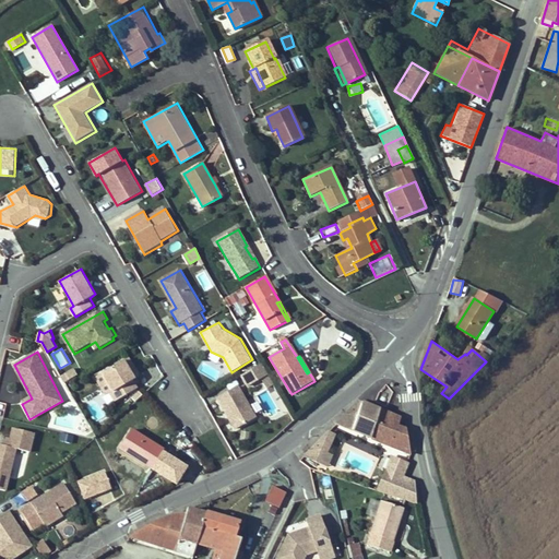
[(137,378),(126,358),(95,377),(106,395),(110,393),(115,401),(139,387),(134,379),(137,378)]
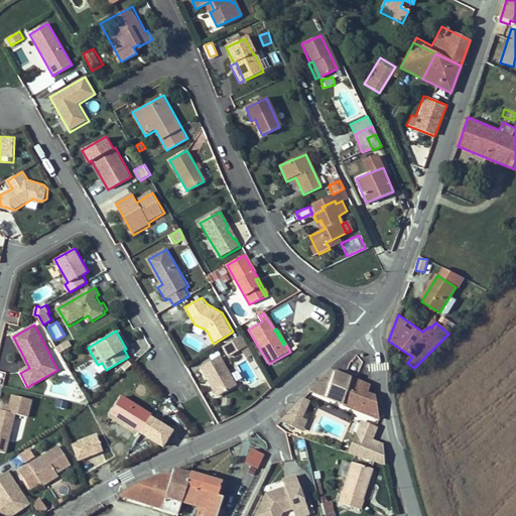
[(187,333),(183,341),(201,349),(205,341),(187,333)]
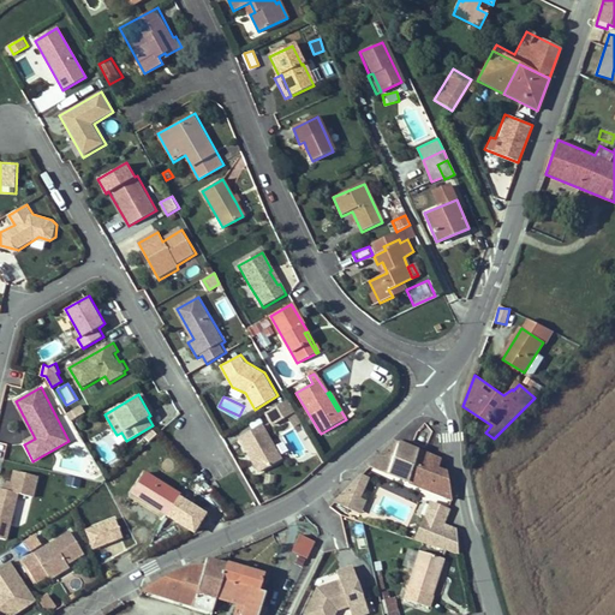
[(288,402),(267,416),(275,427),(290,418),(296,428),(300,424),(288,402)]
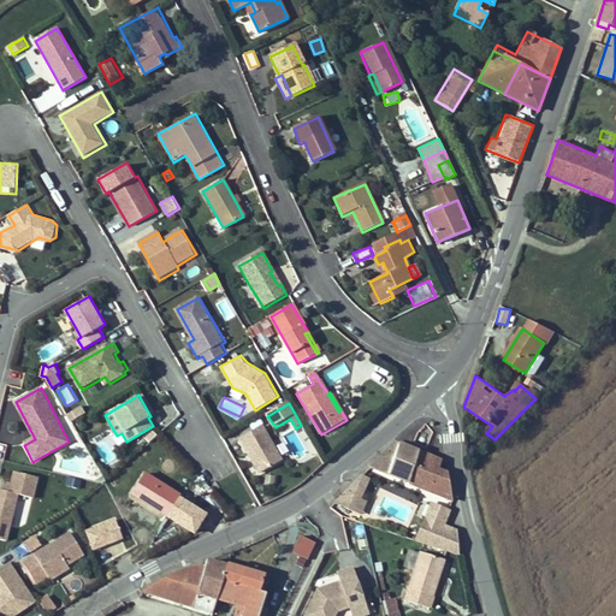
[(67,416),(71,422),(88,413),(84,407),(67,416)]
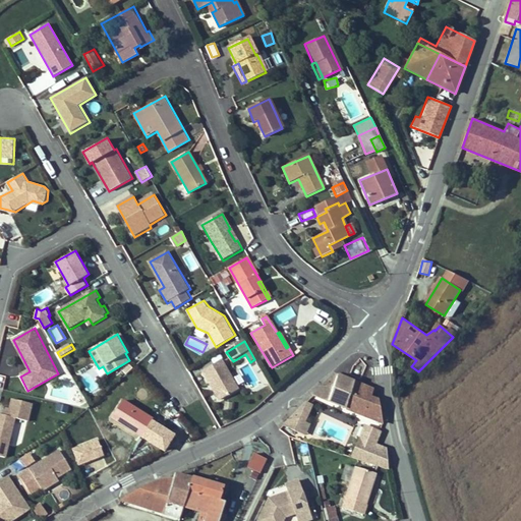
[(223,358),(201,370),(219,402),(241,390),(223,358)]
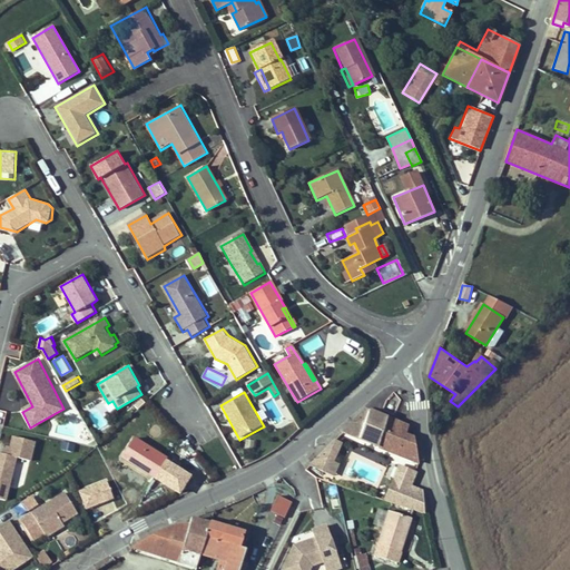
[(135,404),(139,409),(147,402),(144,397),(135,404)]
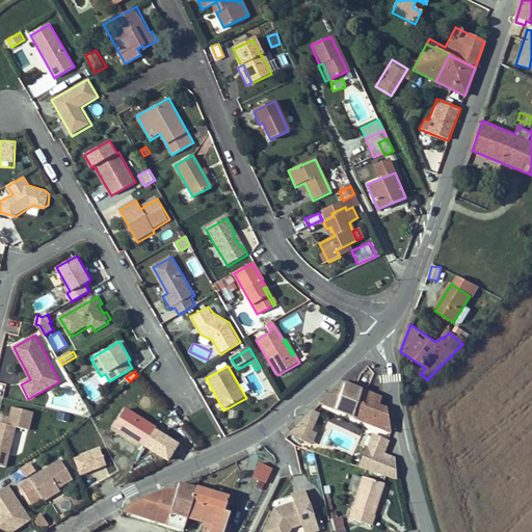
[(335,409),(391,432),(387,409),(378,407),(381,399),(346,383),(341,381),(336,387),(327,395),(320,404),(335,409)]
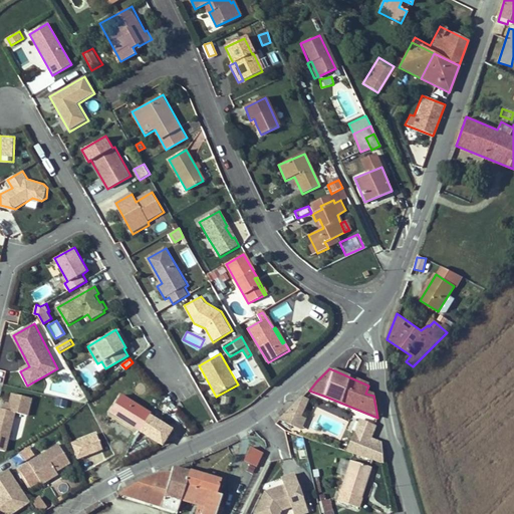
[(3,390),(0,402),(0,448),(17,453),(28,417),(29,417),(35,399),(3,390)]
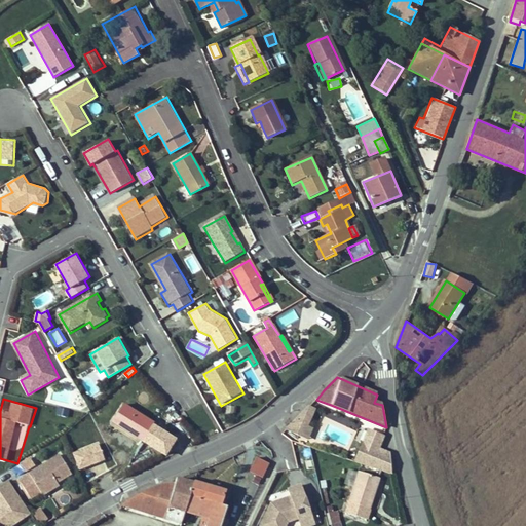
[(156,421),(125,403),(113,422),(144,441),(156,421)]
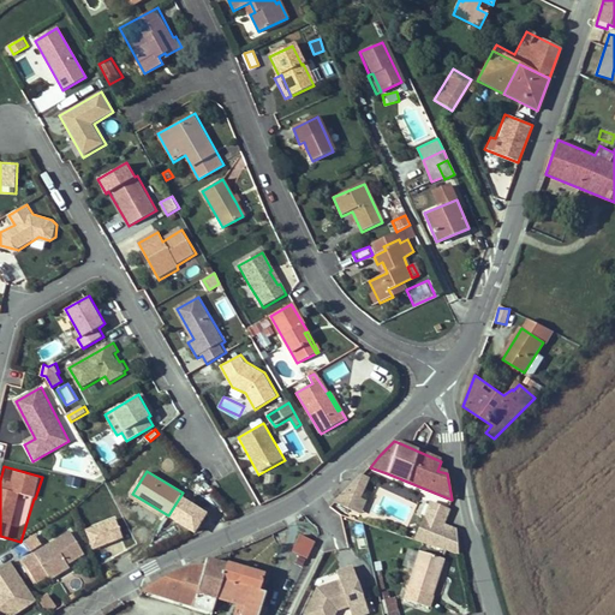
[(83,478),(70,475),(67,484),(81,488),(83,478)]
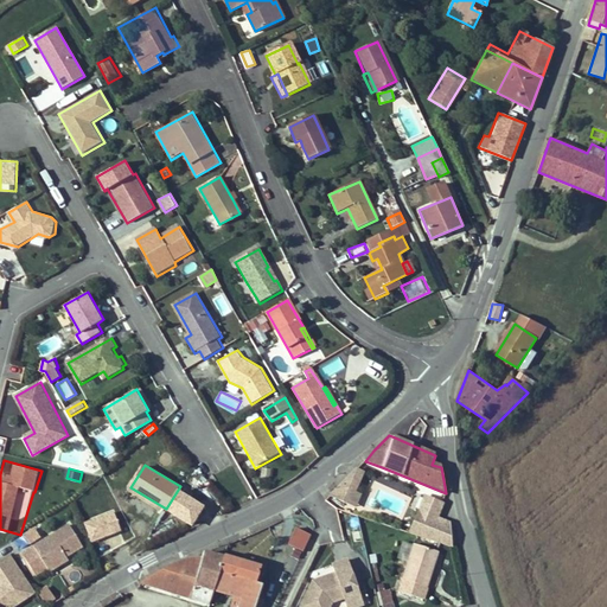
[(363,474),(357,470),(347,479),(355,485),(363,474)]
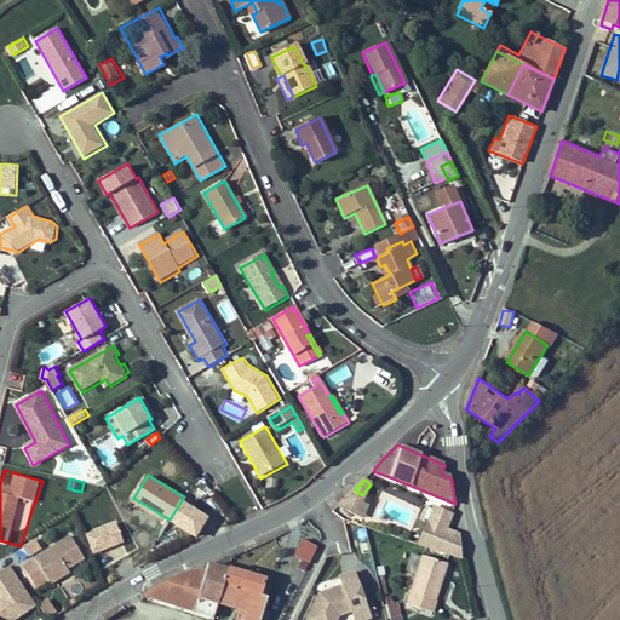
[(339,505),(349,512),(352,507),(362,495),(355,489),(339,505)]
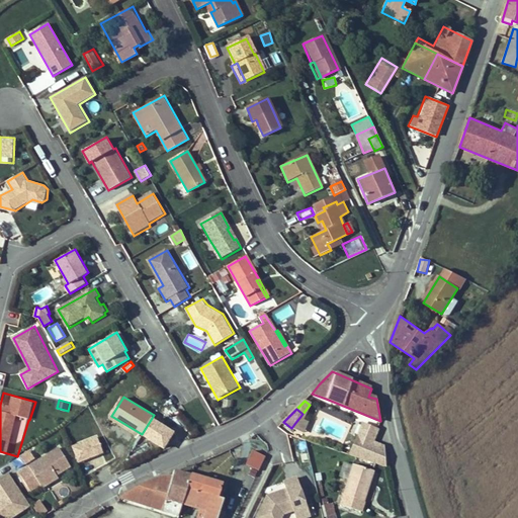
[(294,424),(301,429),(308,420),(303,414),(294,424)]
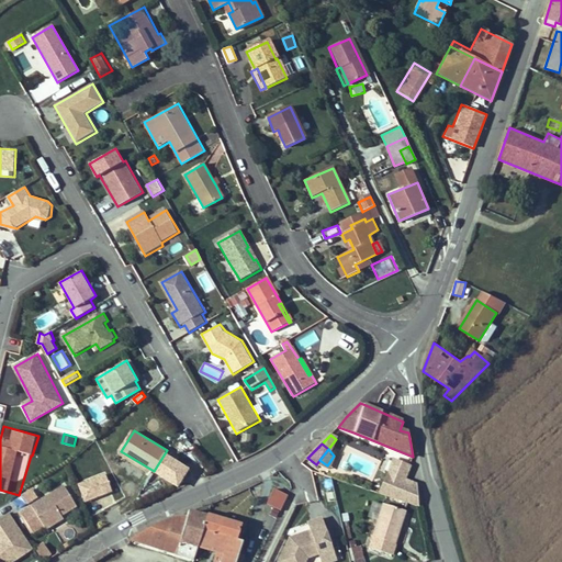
[(165,454),(155,471),(178,484),(188,468),(165,454)]
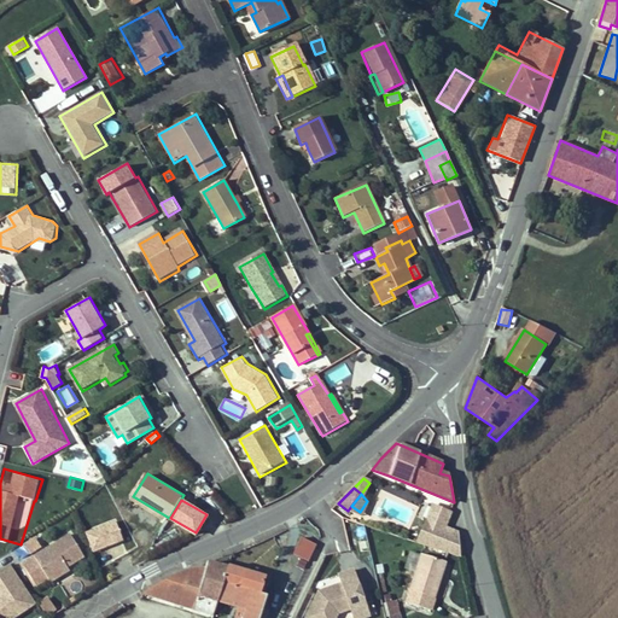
[(432,507),(418,544),(460,558),(455,534),(444,529),(450,514),(432,507)]
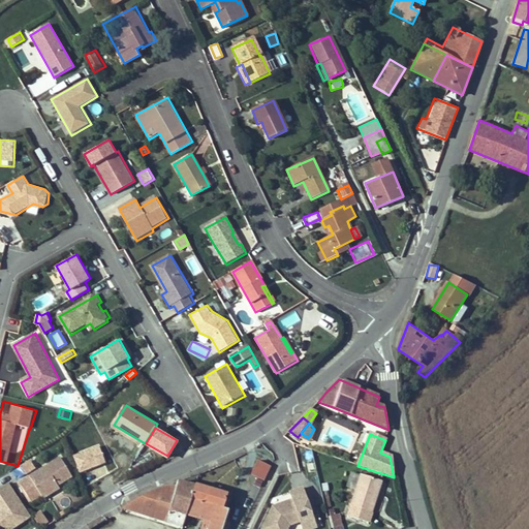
[(97,444),(71,455),(79,473),(105,463),(97,444)]
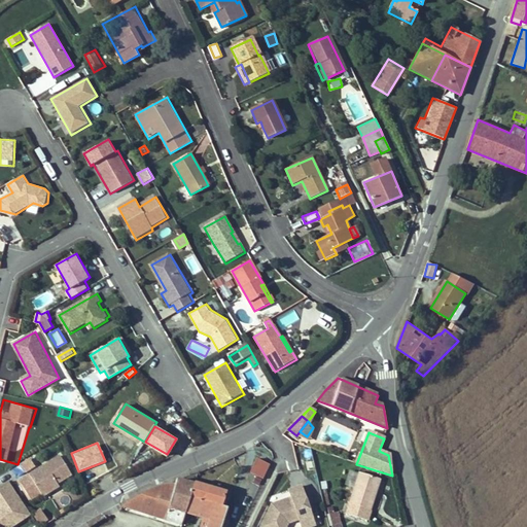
[(60,456),(20,482),(32,500),(43,493),(45,497),(61,487),(59,485),(72,476),(60,456)]
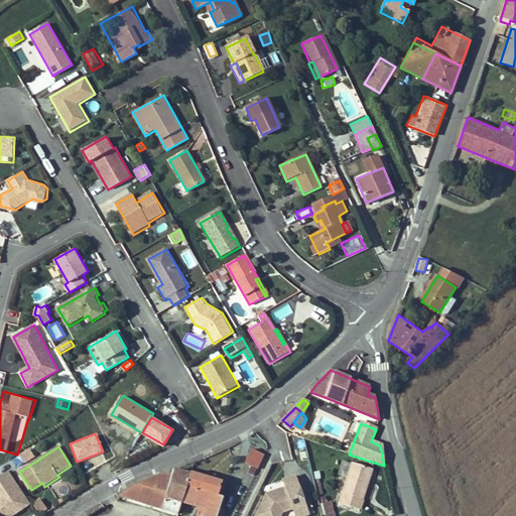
[(249,448),(243,464),(257,470),(263,455),(249,448)]
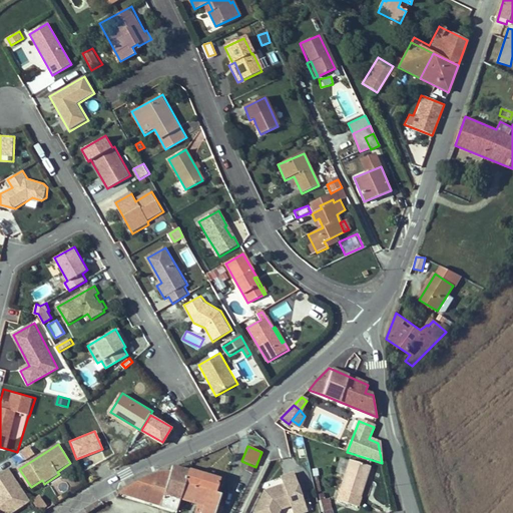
[(79,457),(82,466),(104,461),(102,452),(79,457)]
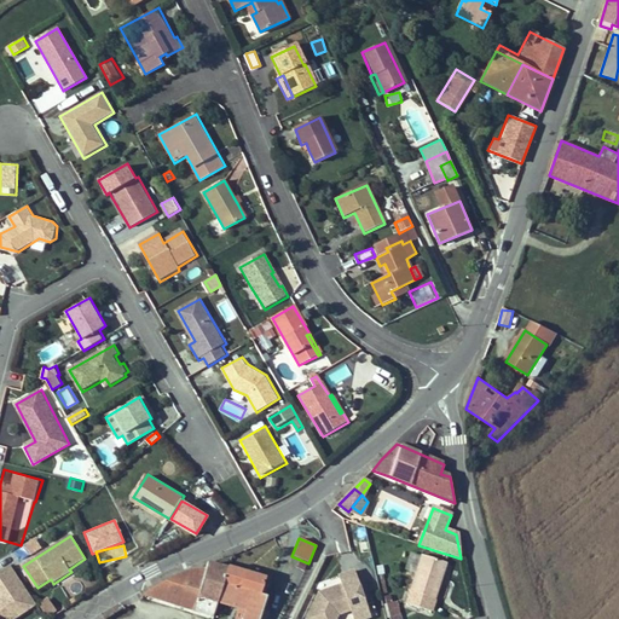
[(434,601),(446,565),(422,556),(411,593),(434,601)]
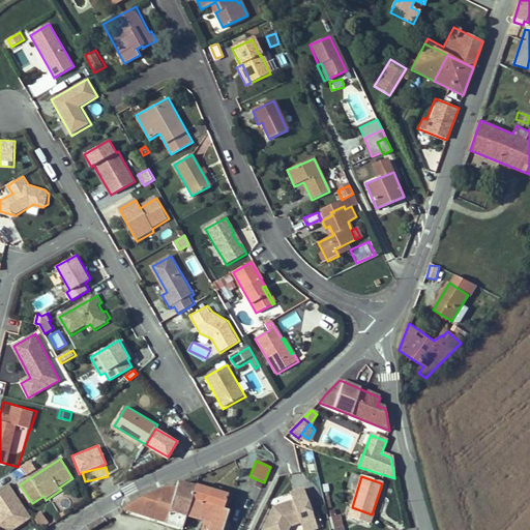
[(166,523),(182,528),(185,516),(195,487),(177,482),(176,488),(166,523)]
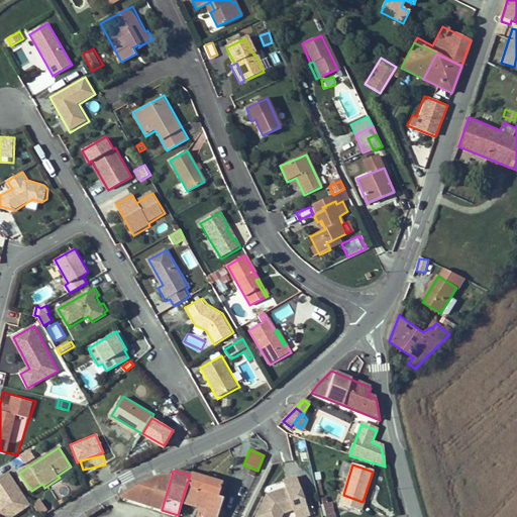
[(222,483),(190,473),(190,475),(181,503),(198,509),(195,516),(216,516),(223,498),(218,496),(222,483)]
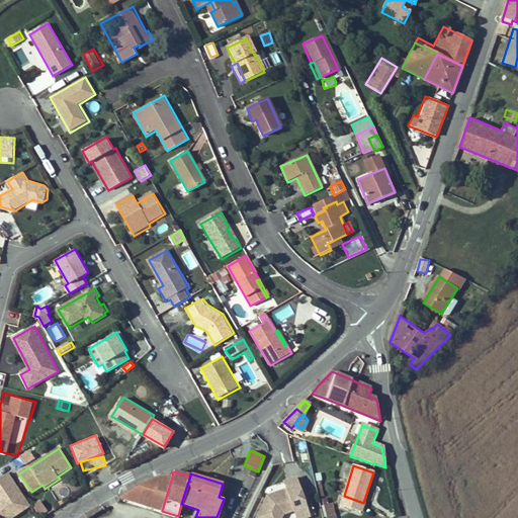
[(9,475),(0,480),(0,517),(15,517),(31,508),(9,475)]
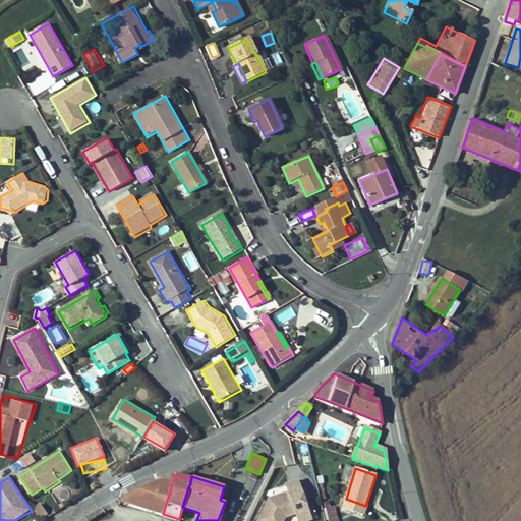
[(163,514),(173,479),(159,481),(153,483),(141,488),(131,495),(121,501),(163,514)]
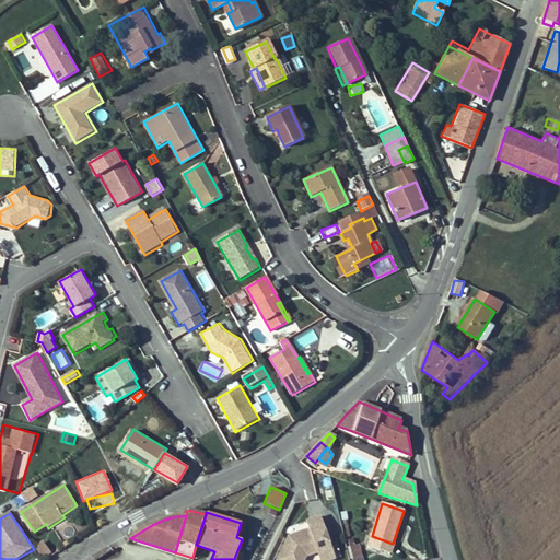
[(295,534),(288,536),(276,559),(303,559),(305,557),(318,552),(330,548),(321,516),(306,522),(310,529),(300,533),(301,536),(296,537),(295,534)]
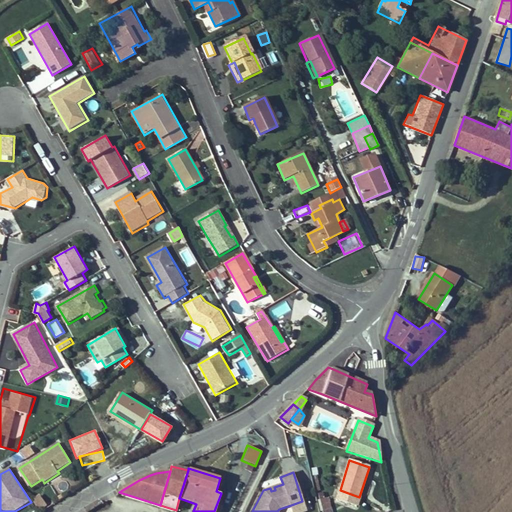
[(40,496),(31,502),(37,511),(41,511),(48,508),(40,496)]
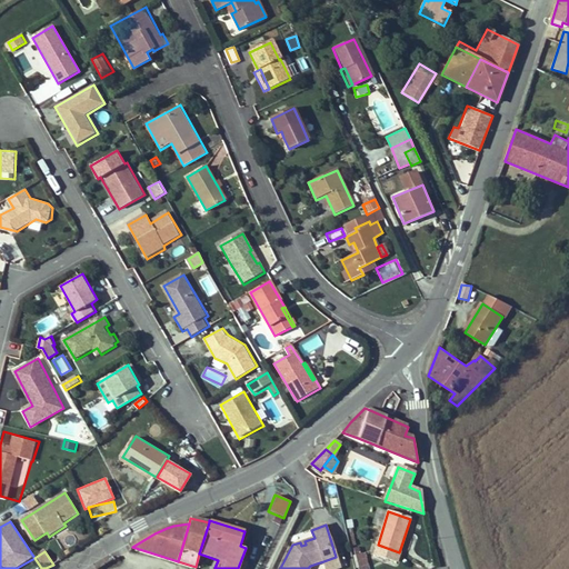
[(368,568),(366,552),(355,553),(356,568),(368,568)]
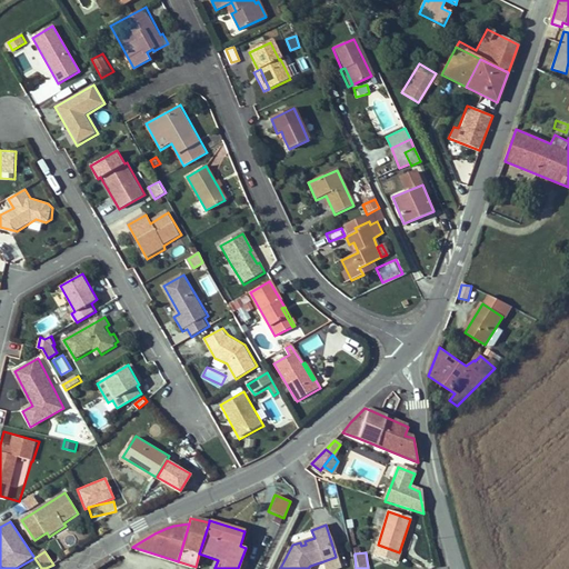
[(336,557),(323,561),(326,568),(336,568),(339,568),(336,557)]
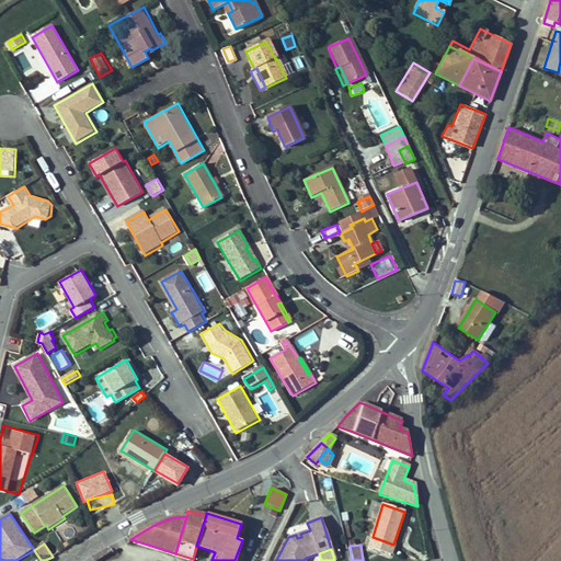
[(117,560),(112,550),(94,560),(117,560)]
